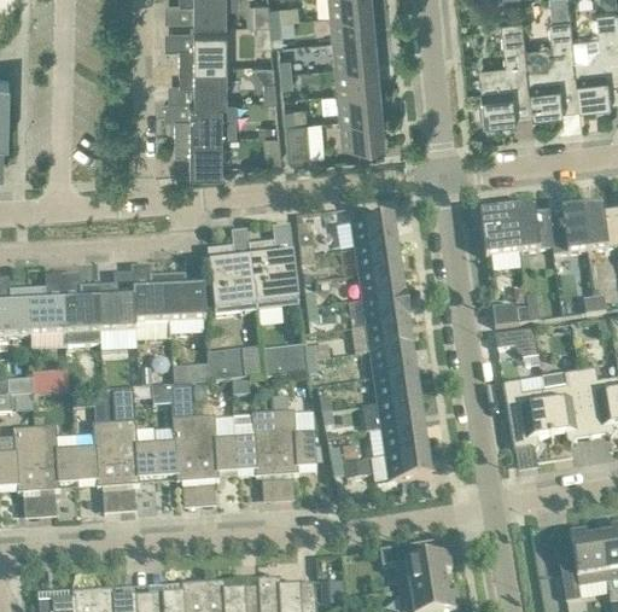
[(192,0),(193,16),(225,15),(225,1),(237,1),(237,0),(192,0)]
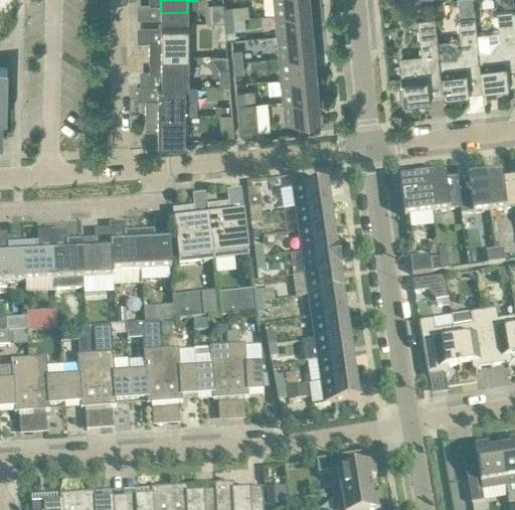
[(210,0),(211,16),(224,16),(223,13),(223,2),(223,0),(210,0)]
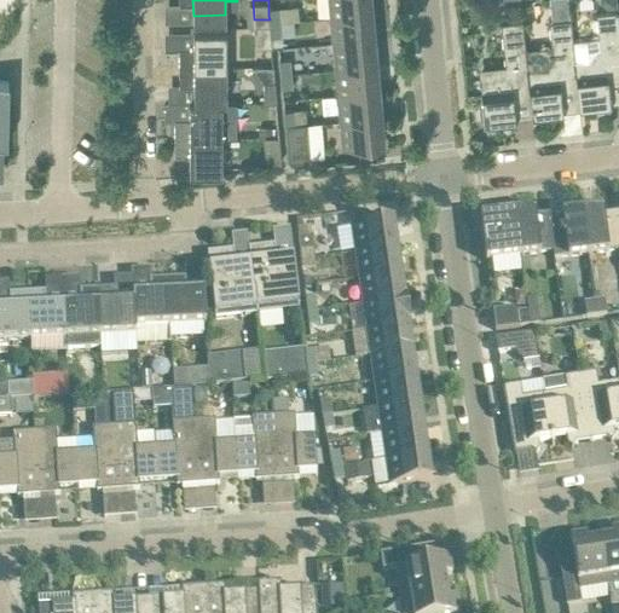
[(372,7),(371,0),(329,0),(330,11),(372,7)]
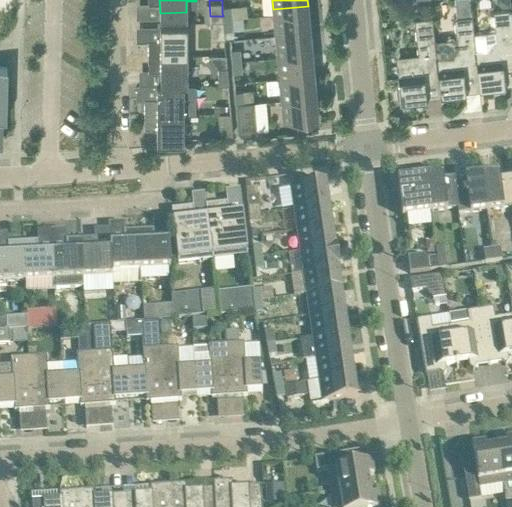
[(222,13),(231,12),(230,1),(222,2),(222,13)]
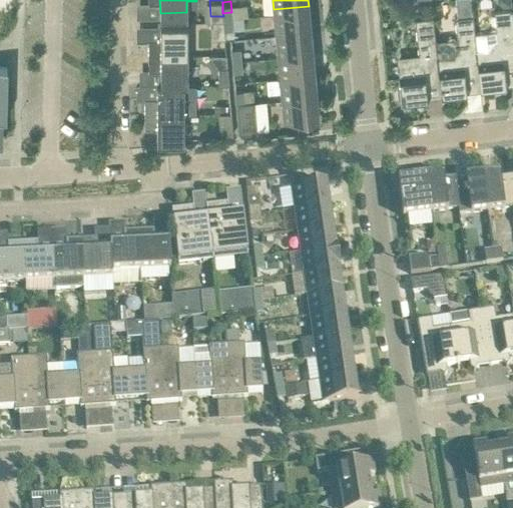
[(497,36),(491,43),(477,45),(478,66),(480,86),(494,84),(494,87),(506,86),(503,61),(512,60),(512,14),(512,4),(494,6),(497,36)]
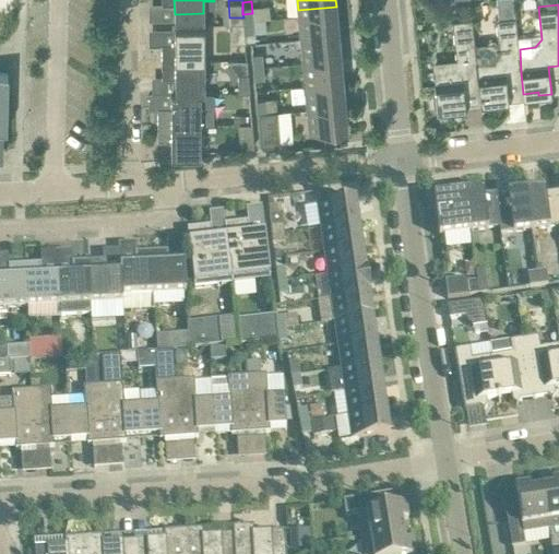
[(339,31),(336,7),(298,10),(300,34),(339,31)]
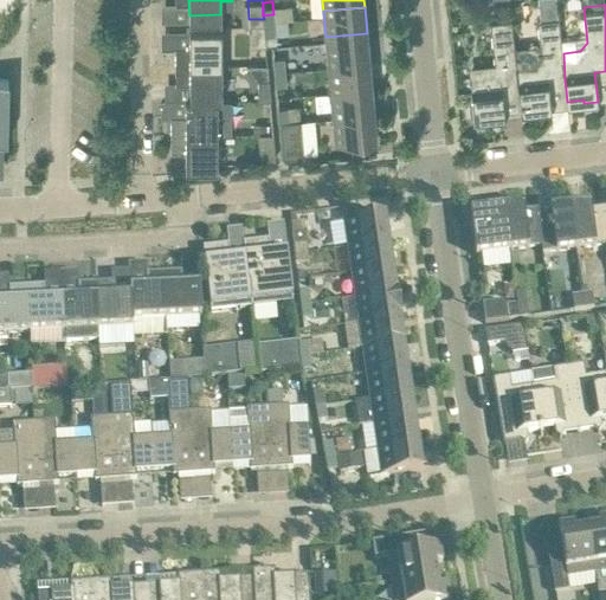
[(541,51),(534,59),(516,62),(519,86),(521,110),(537,108),(537,111),(552,110),(548,81),(565,78),(563,53),(559,13),(536,15),(541,51)]
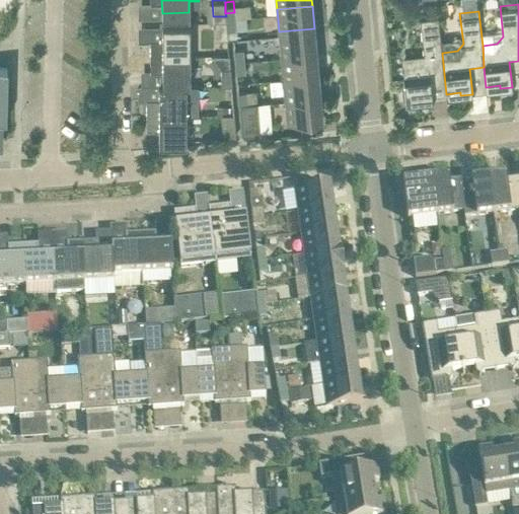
[(234,12),(225,13),(226,16),(226,25),(235,24),(234,12)]
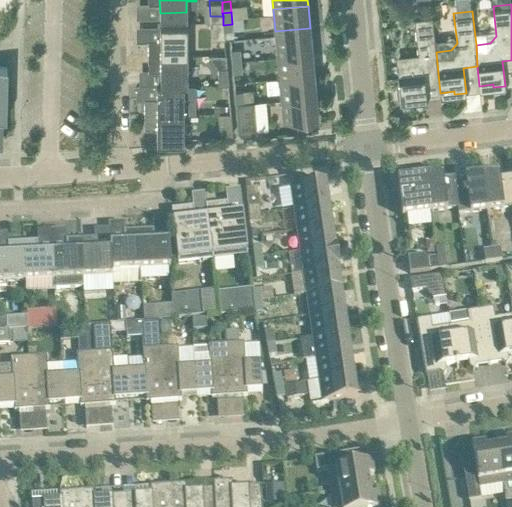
[(425,100),(427,100),(424,75),(438,73),(436,52),(432,12),(414,14),(418,49),(412,57),(396,58),(399,85),(396,85),(397,97),(400,97),(401,99),(425,97),(425,100)]
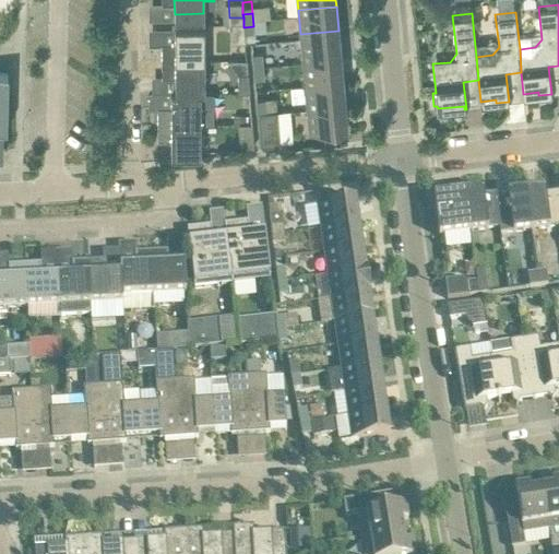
[(244,27),(244,18),(229,18),(229,36),(245,36),(244,27)]
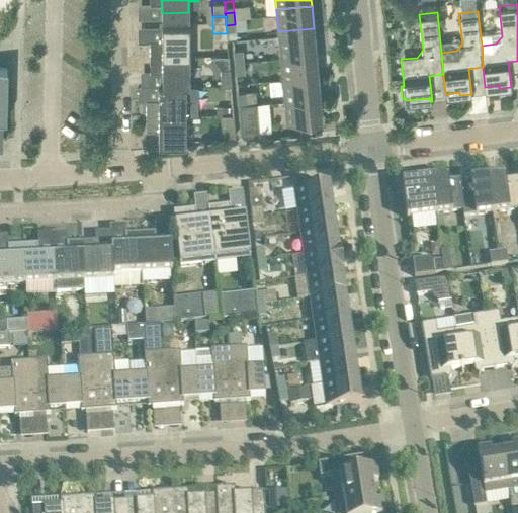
[(188,20),(162,20),(162,35),(150,35),(150,51),(188,51),(188,20)]
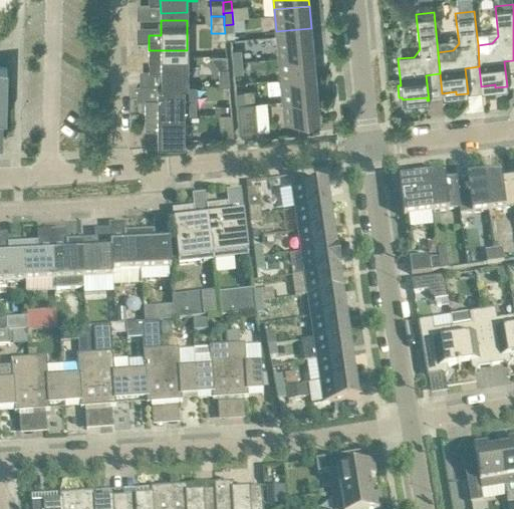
[(313,49),(311,28),(276,31),(278,52),(313,49)]
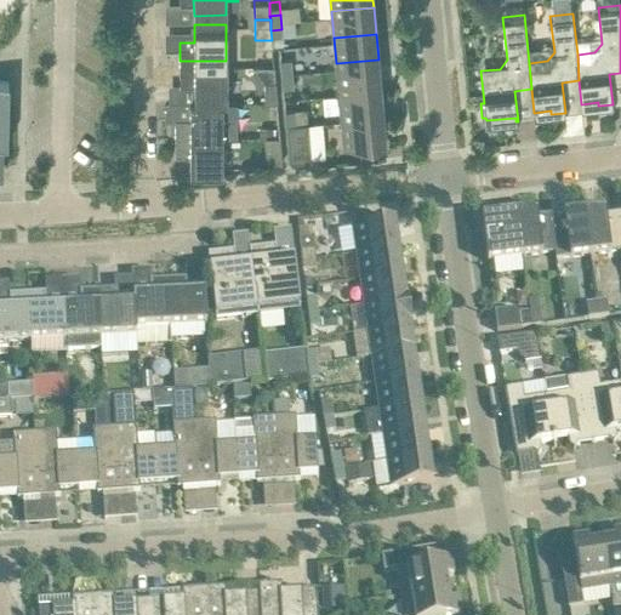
[(281,68),(291,67),(290,53),(280,53),(281,68)]
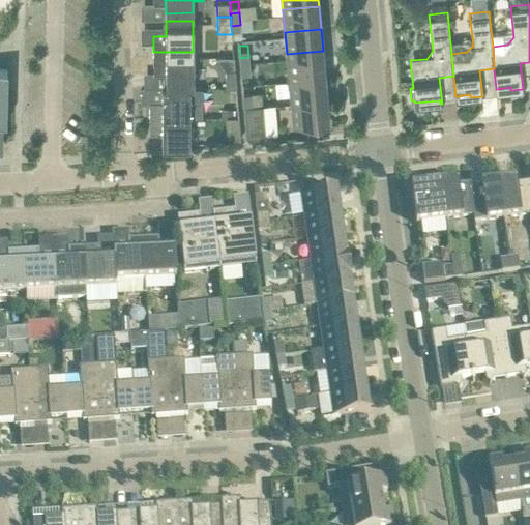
[(325,74),(323,51),(287,54),(289,77),(325,74)]
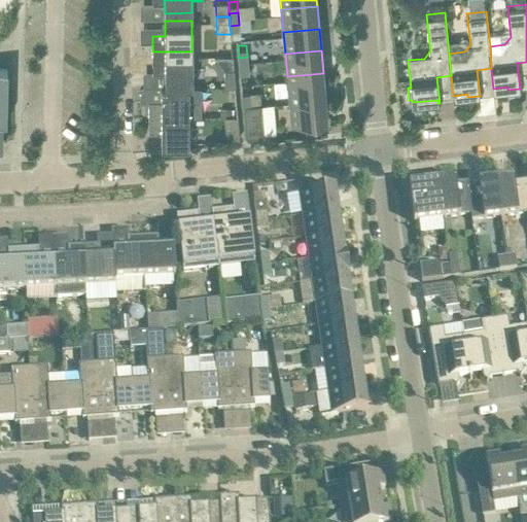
[(152,51),(152,68),(165,67),(165,81),(188,82),(192,82),(191,51),(152,51)]
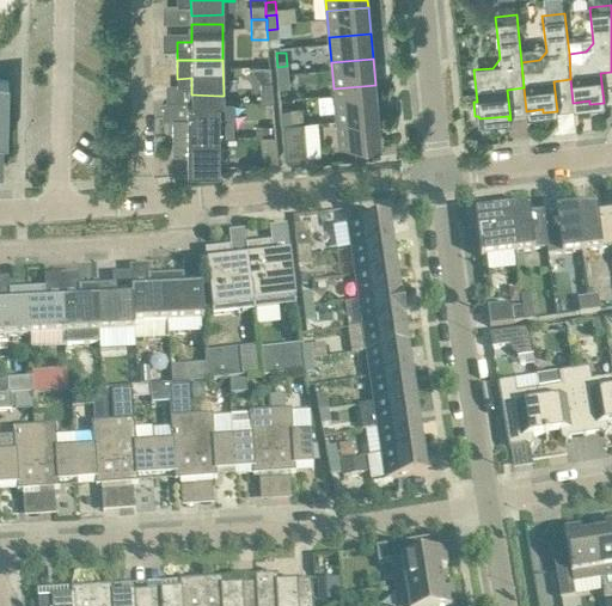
[(287,66),(277,67),(279,81),(288,80),(287,66)]
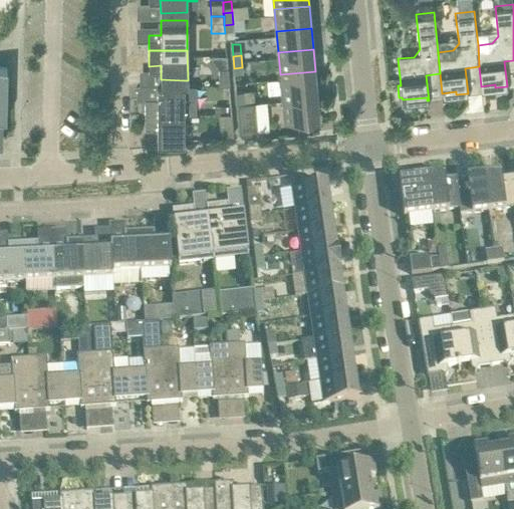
[(218,80),(228,80),(226,62),(217,63),(218,80)]
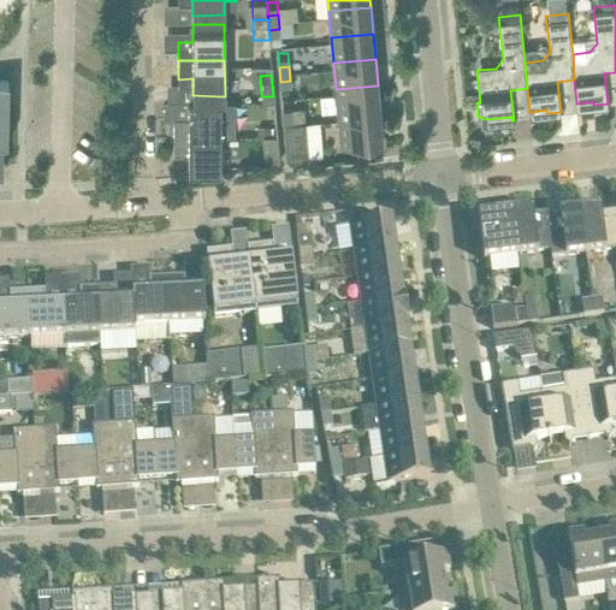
[(380,111),(378,86),(336,89),(338,114),(380,111)]
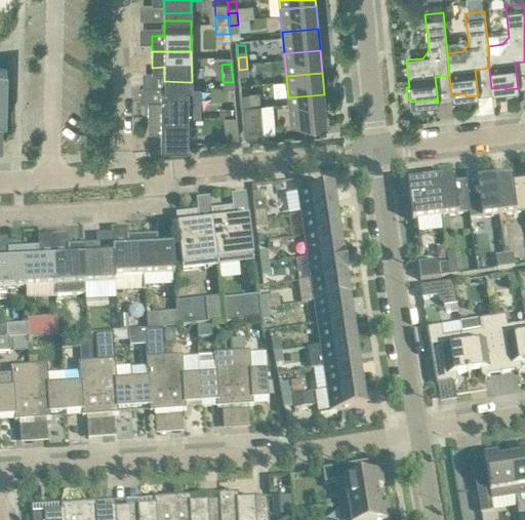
[(164,81),(160,81),(160,95),(148,95),(148,111),(188,111),(188,82),(164,81)]
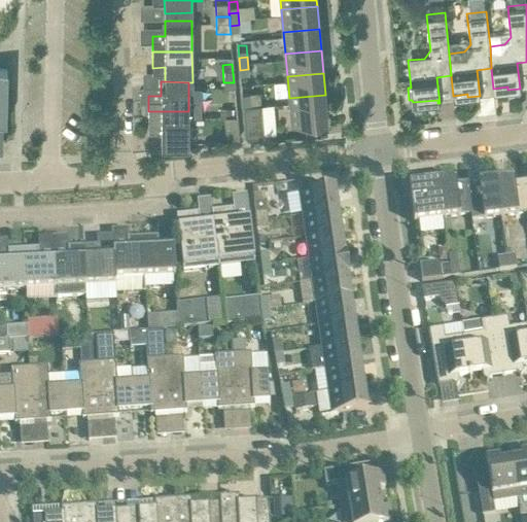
[(243,102),(251,101),(250,89),(242,89),(243,102)]
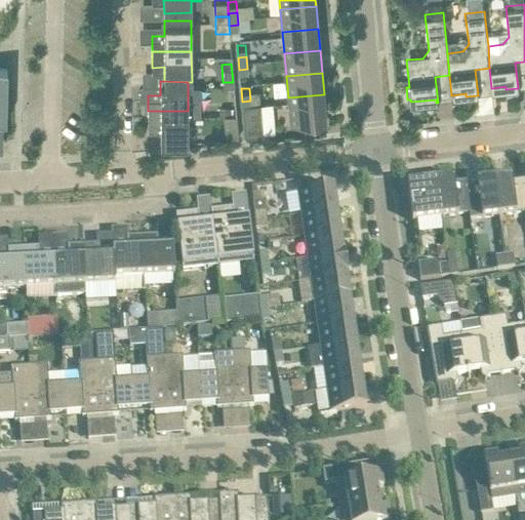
[(288,97),(289,120),(326,117),(324,94),(288,97)]
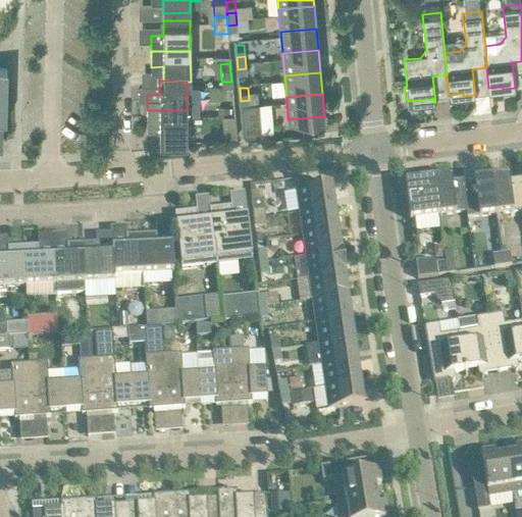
[(261,130),(258,99),(249,100),(241,101),(242,112),(243,131),(261,130)]
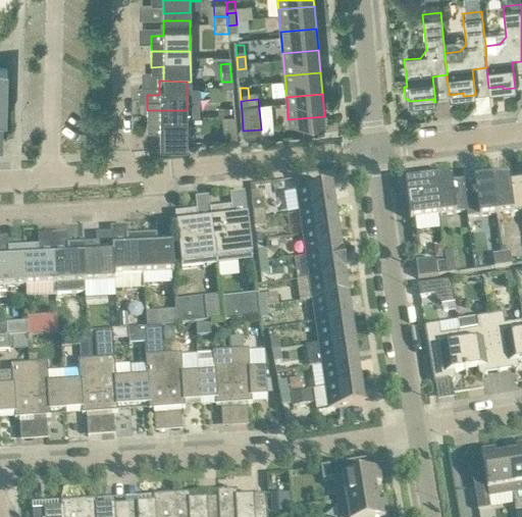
[(147,126),(159,126),(159,141),(187,141),(187,110),(147,110),(147,126)]
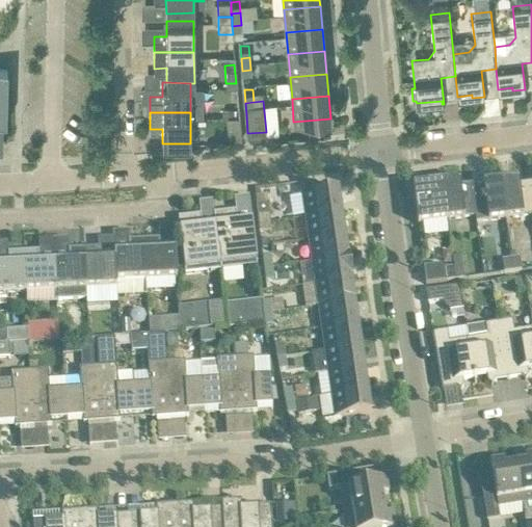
[(227,112),(227,114),(229,135),(241,134),(240,113),(240,112),(227,112)]
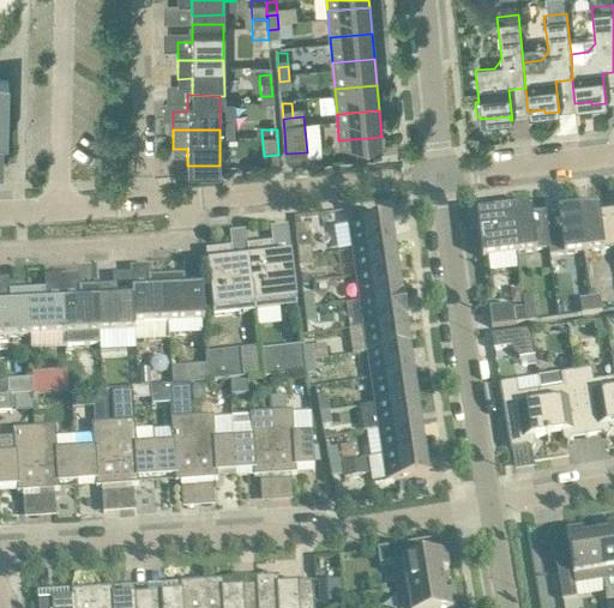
[(599,208),(597,200),(578,203),(584,247),(613,244),(613,221),(612,205),(599,208)]
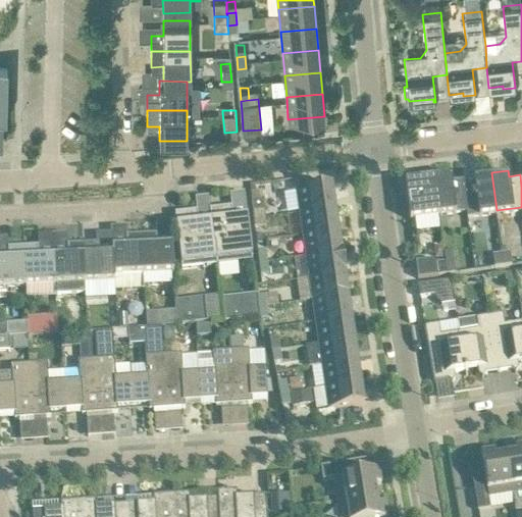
[(452,177),(451,171),(433,173),(438,212),(466,208),(467,214),(468,214),(463,176),(452,177)]
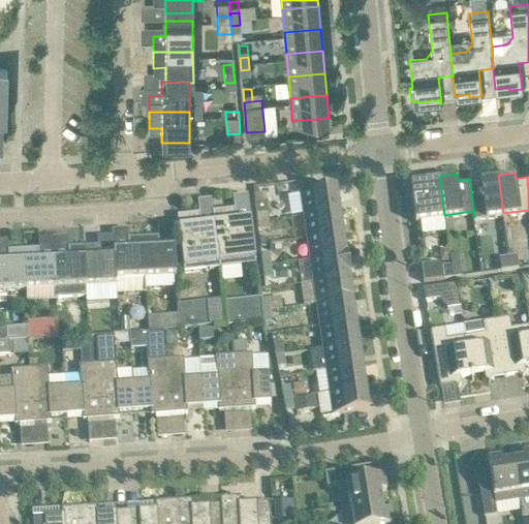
[(470,185),(470,179),(469,179),(474,217),(503,213),(498,175),(480,177),(481,183),(470,185)]
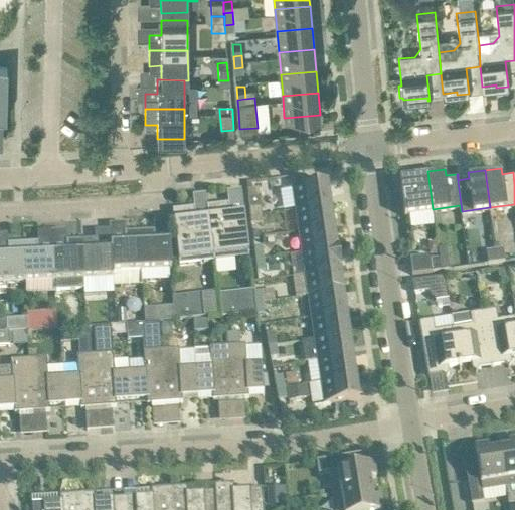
[(399,175),(404,212),(433,209),(427,171),(399,175)]
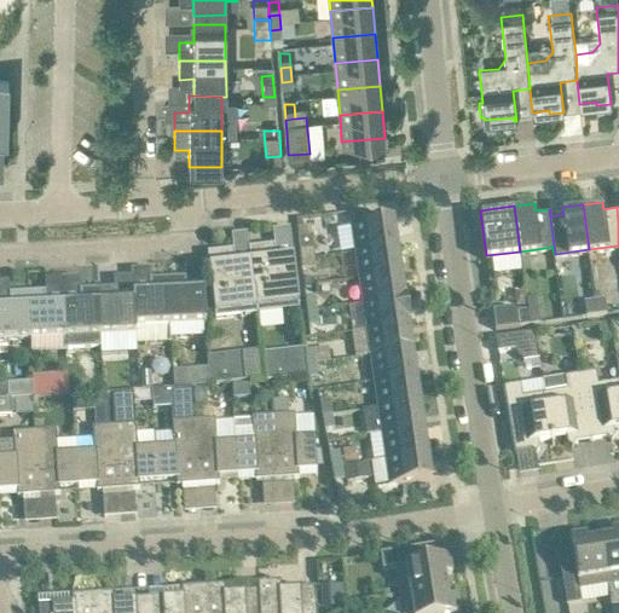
[(397,241),(393,215),(351,221),(356,247),(397,241)]
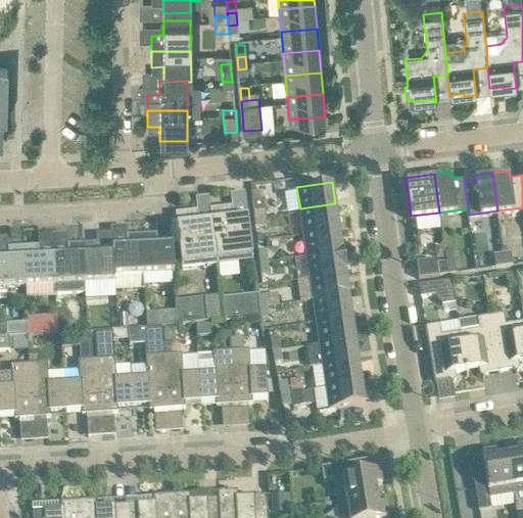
[(265,206),(264,194),(251,196),(253,207),(265,206)]
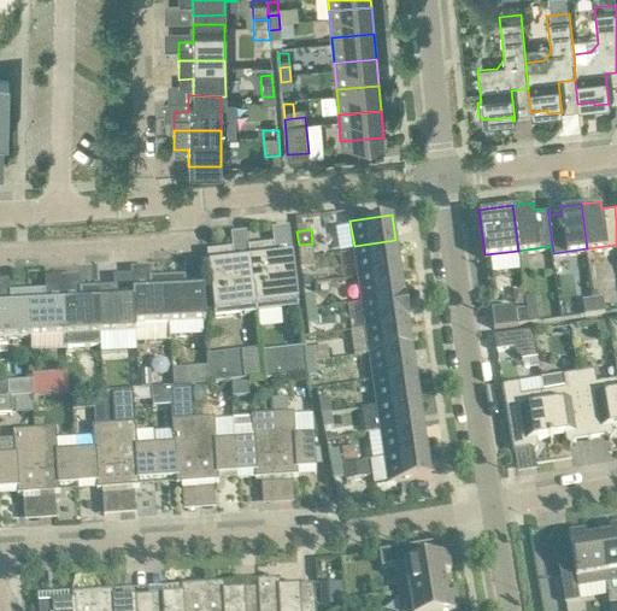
[(247,242),(250,257),(256,306),(298,301),(295,282),(294,275),(292,252),(275,253),(274,239),(247,242)]
